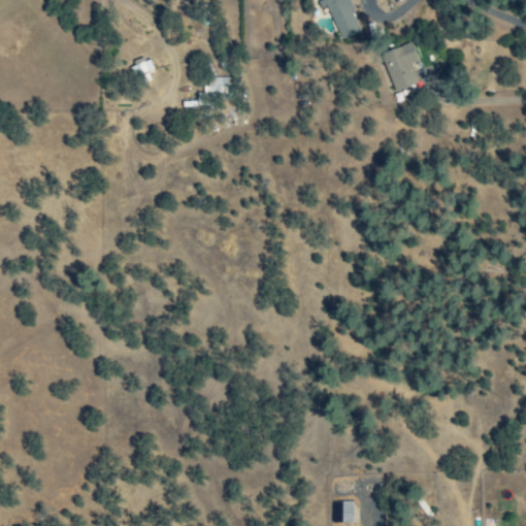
[(324,0),(342,39),(363,30),(350,0),(324,0)]
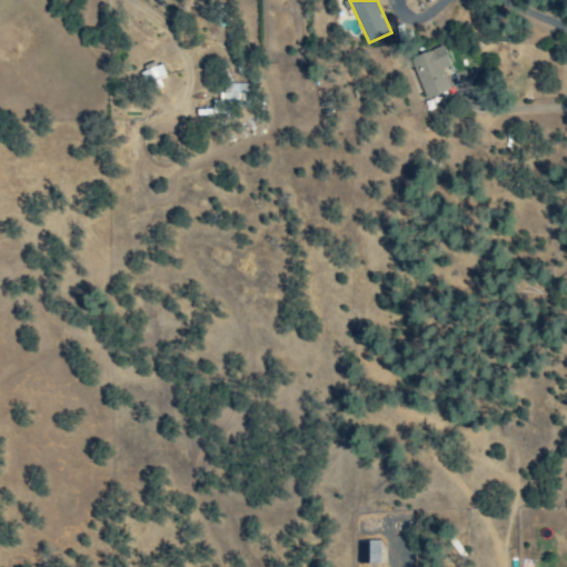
[(456,87),(439,46),(411,57),(427,98),(456,87)]
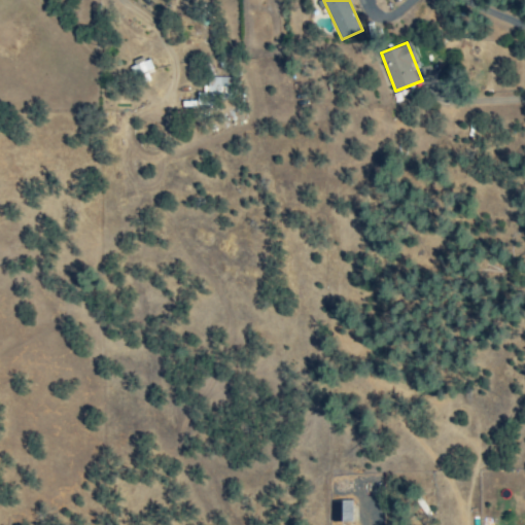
[(148,75),(147,72),(154,70),(150,58),(131,66),(136,80),(148,75)]
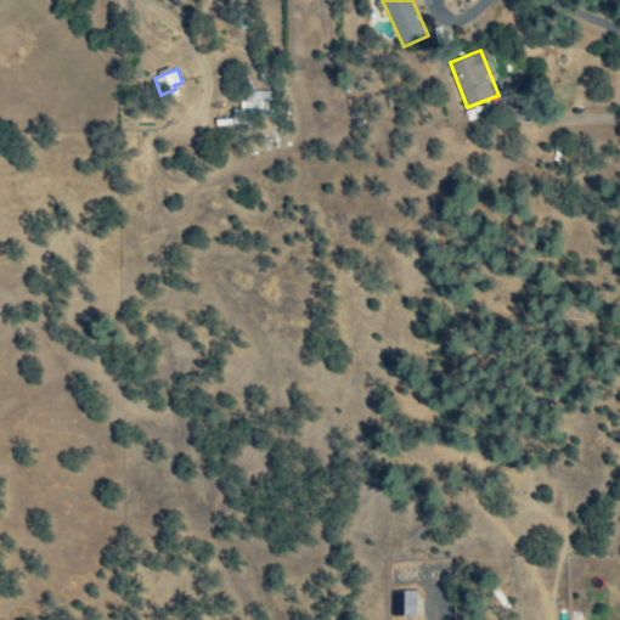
[(234,123),(254,124),(255,111),(276,111),(277,91),(246,90),(244,108),(234,108),(234,123)]
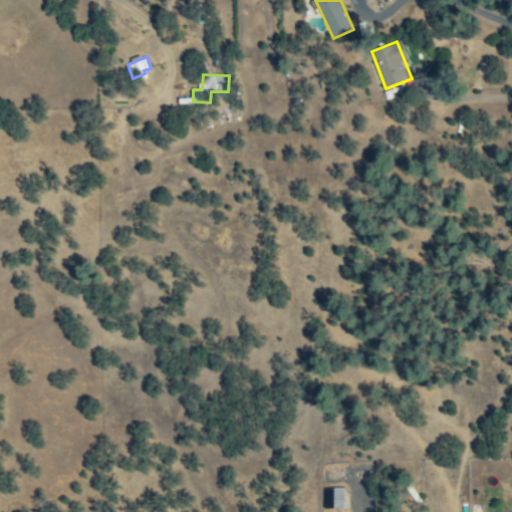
[(344,507),(344,487),(324,487),(324,508),(344,507)]
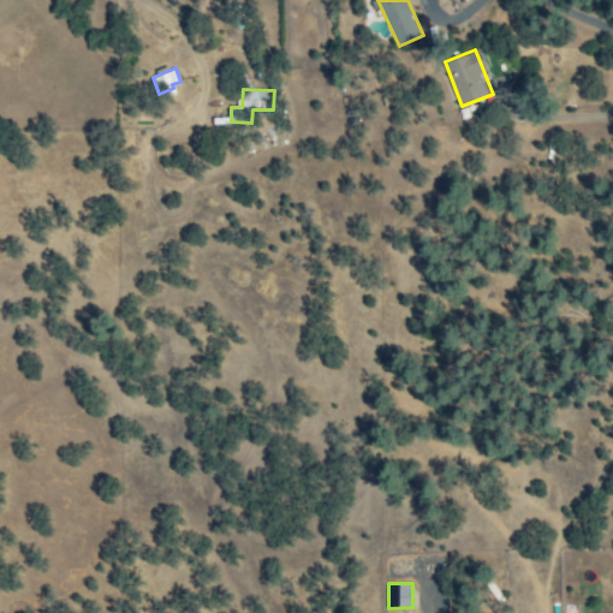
All buildings are outlined.
